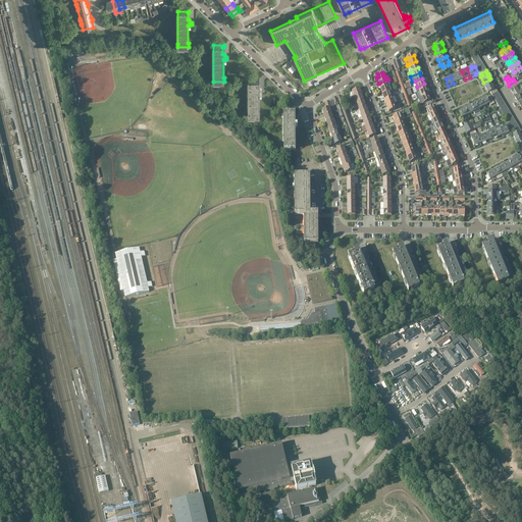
[(260,80),(248,80),(248,116),(260,116),(260,111),(258,111),(258,94),(260,94),(260,93),(262,93),(262,92),(260,88),(258,88),(258,81),(260,81),(260,80)]
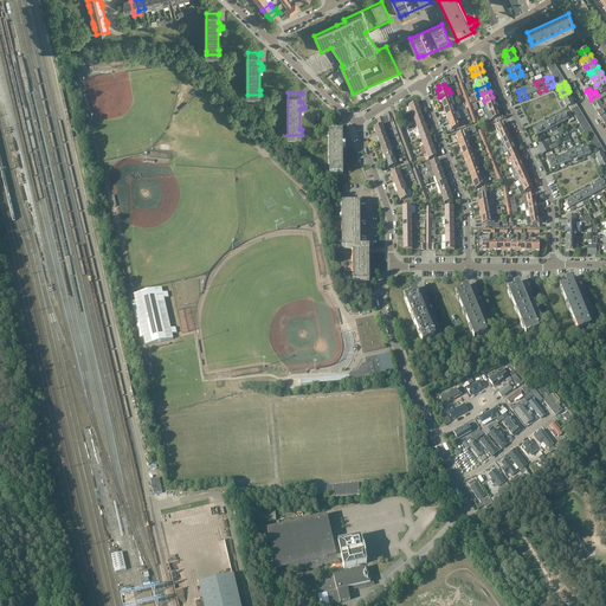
[(450,92),(439,97),(442,103),(450,101),(449,97),(451,96),(450,92)]
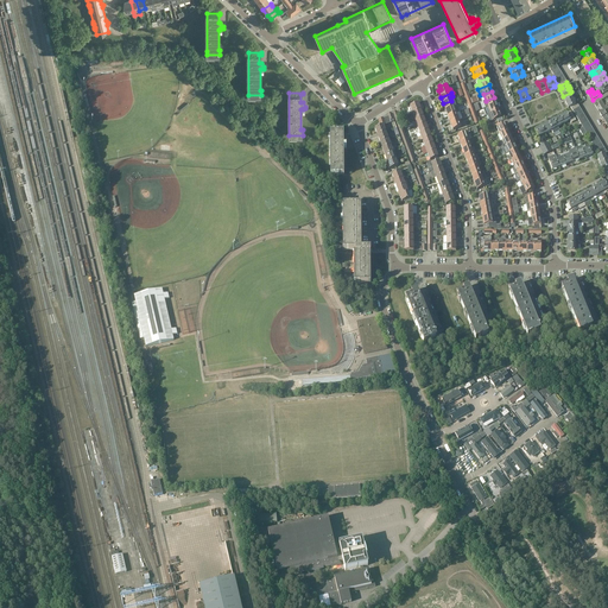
[(572,99),(570,93),(563,96),(565,102),(572,99)]
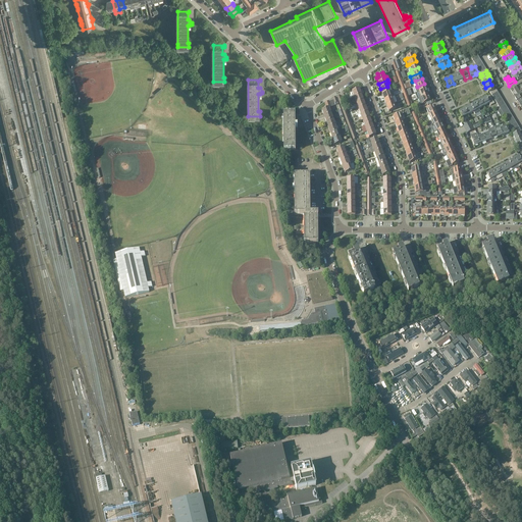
[(419,93),(426,90),(424,84),(417,87),(415,88),(417,93),(419,92),(419,93)]
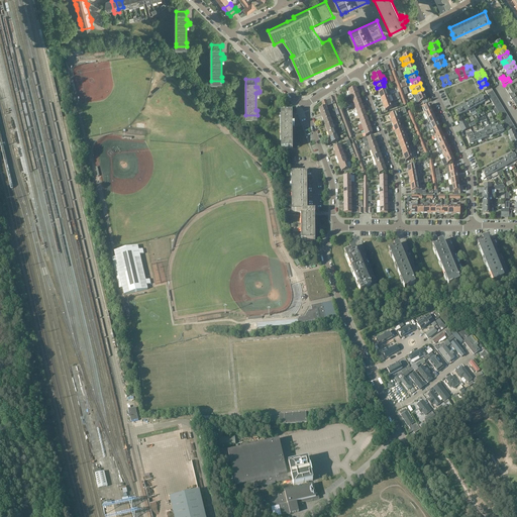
[(490,90),(489,88),(489,87),(490,86),(488,83),(487,84),(481,87),(483,92),(485,92),(487,95),(493,92),(491,89),(490,90)]
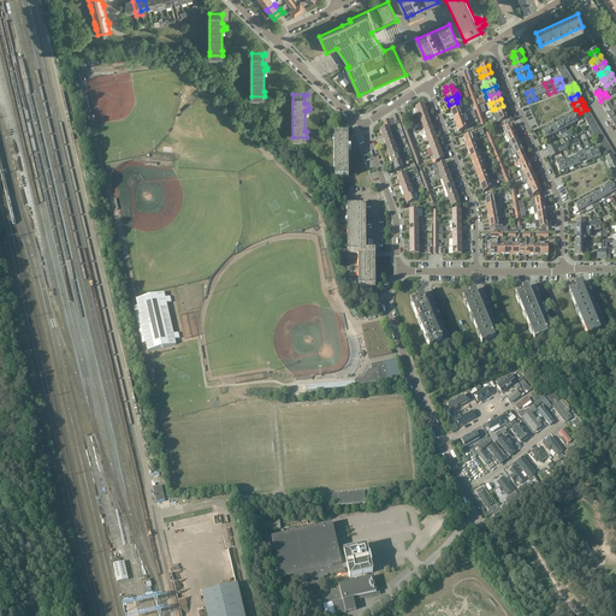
[(458,106),(457,102),(449,105),(451,112),(460,108),(462,108),(461,105),(458,106)]
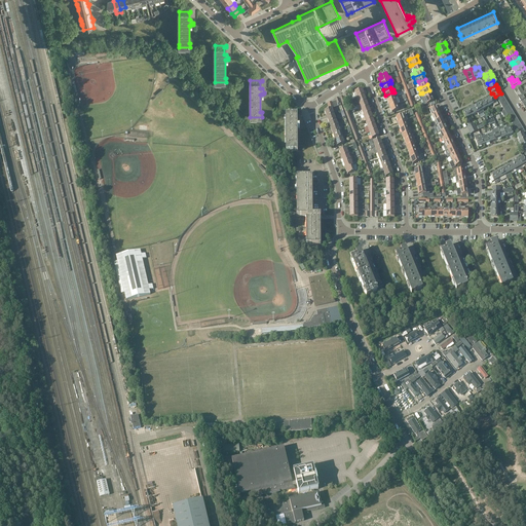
[(521,94),(517,88),(514,90),(519,99),(523,97),(522,94),(521,94)]
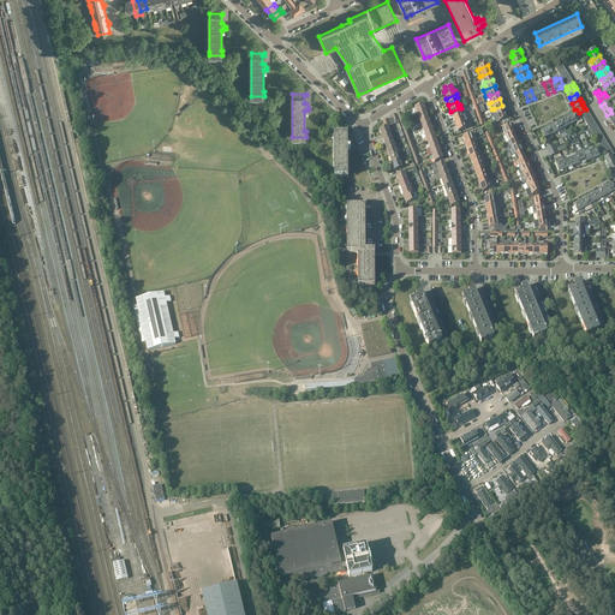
[(417,115),(425,112),(423,105),(415,108),(417,115)]
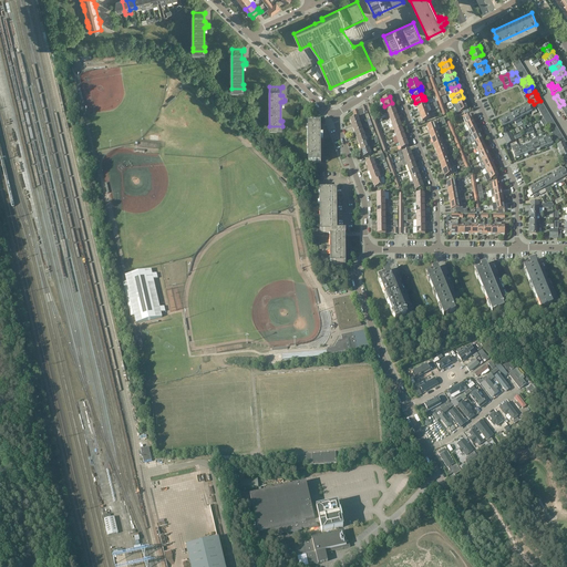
[(463,98),(455,101),(457,106),(465,103),(463,98)]
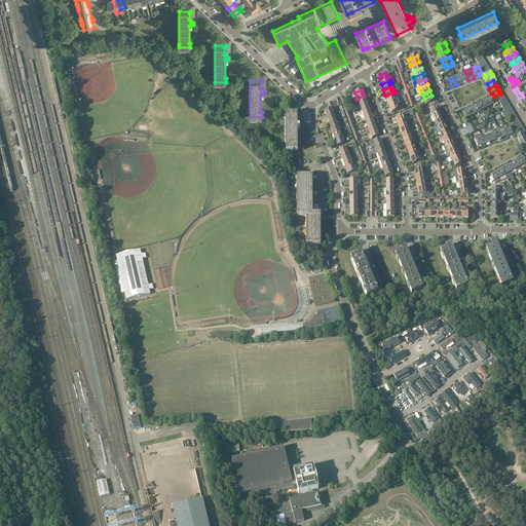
[(392,92),(385,96),(387,102),(395,99),(392,92)]
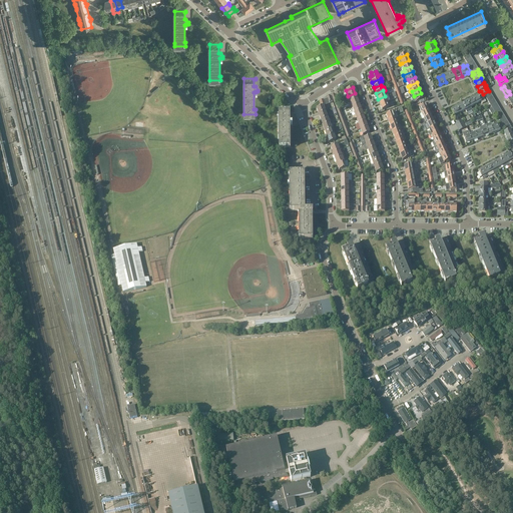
[(357,99),(355,93),(348,96),(351,101),(357,99)]
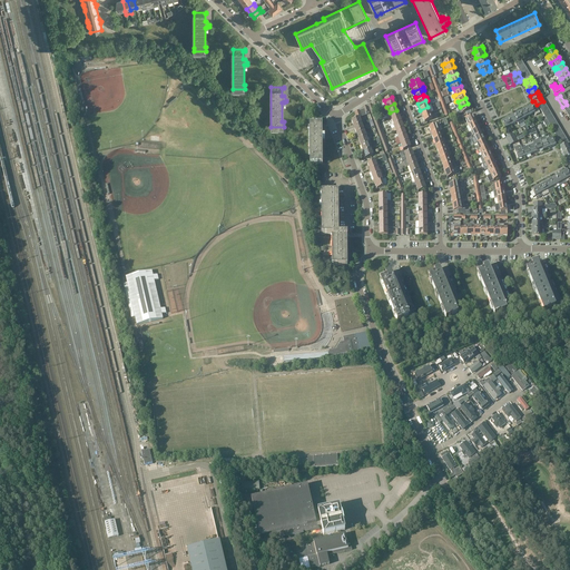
[(470,110),(468,104),(460,107),(462,114),(470,110)]
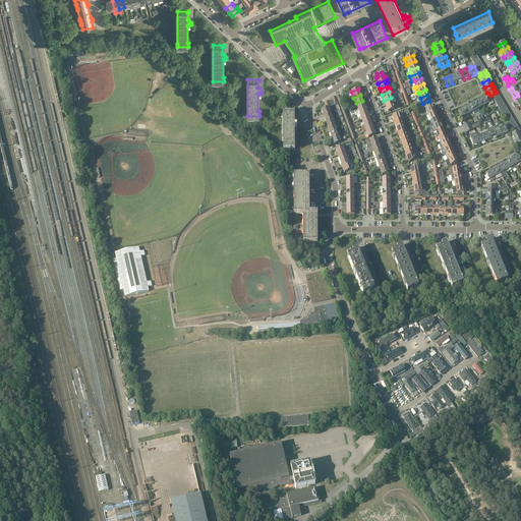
[(485,97),(479,100),(482,106),(488,104),(489,106),(494,104),(489,97),(486,99),(485,97)]
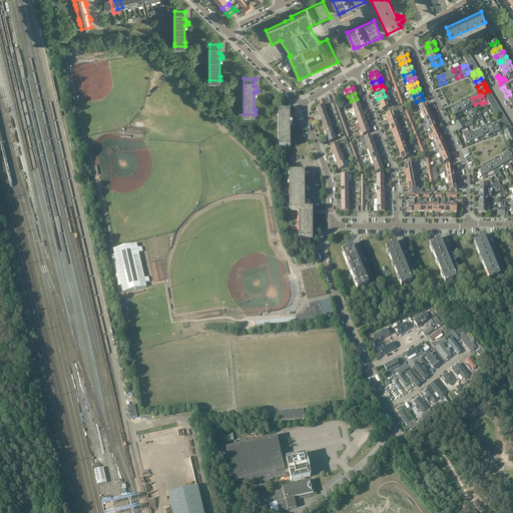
[(385,96),(378,99),(380,104),(387,101),(385,96)]
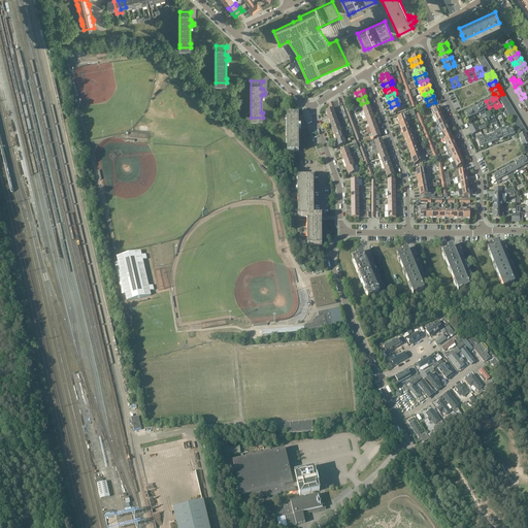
[(489,107),(486,101),(481,104),(484,110),(489,107)]
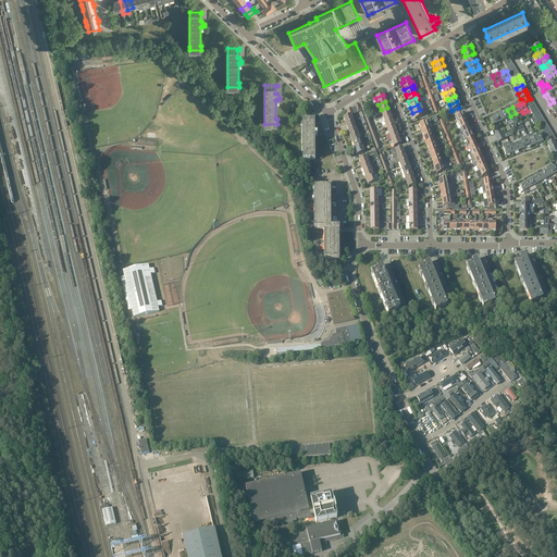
[(390,113),(387,108),(381,110),(383,116),(390,113)]
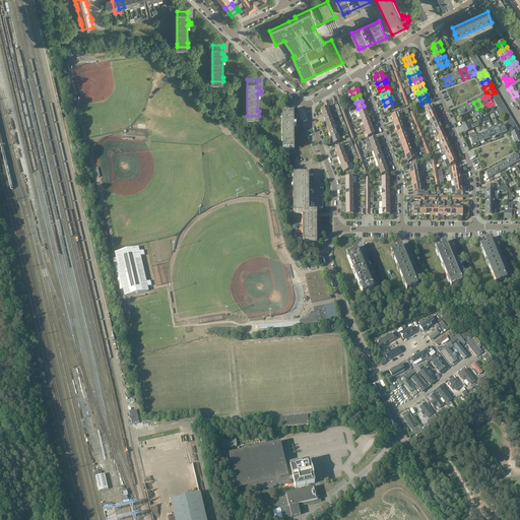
[(395,109),(392,103),(385,106),(387,112),(395,109)]
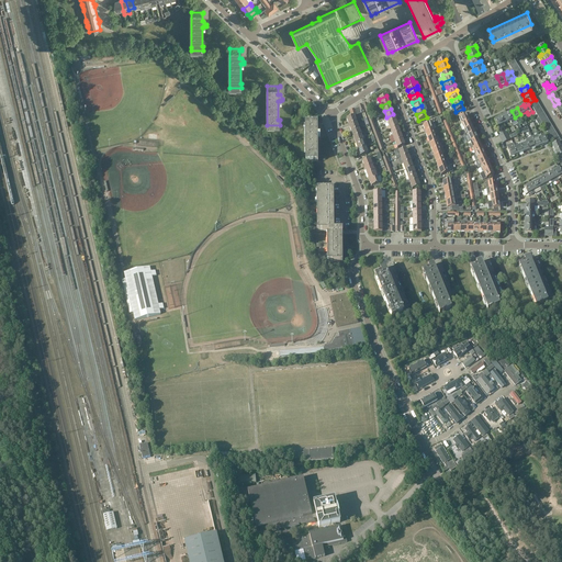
[(512,111),(506,114),(509,121),(515,117),(512,111)]
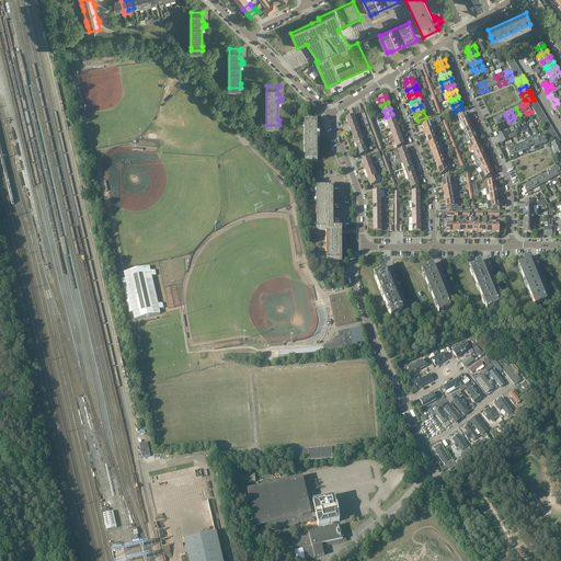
[(392,114),(386,117),(388,124),(395,121),(392,114)]
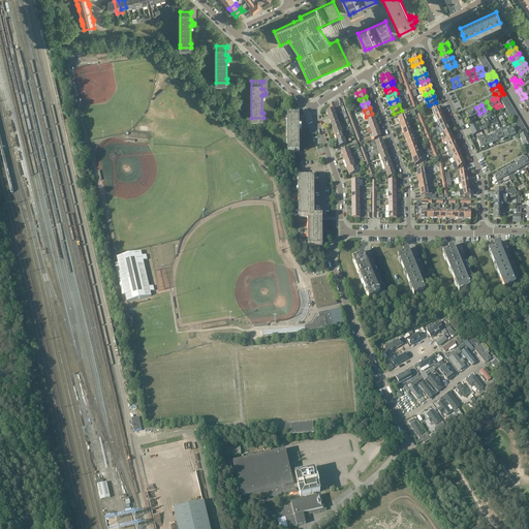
[(435,117),(442,114),(439,109),(437,110),(436,107),(432,110),(433,112),(432,112),(435,117)]
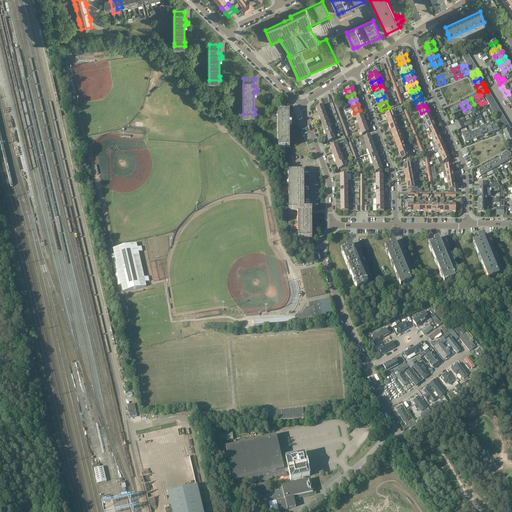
[(461,104),(456,107),(459,113),(464,110),(461,104)]
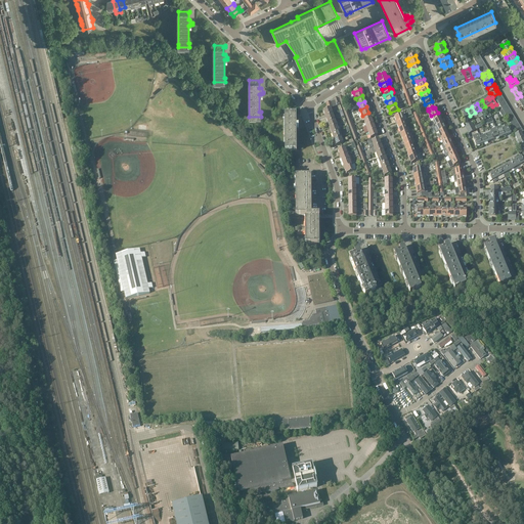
[(331,108),(328,110),(323,111),(325,117),(333,115),(331,108)]
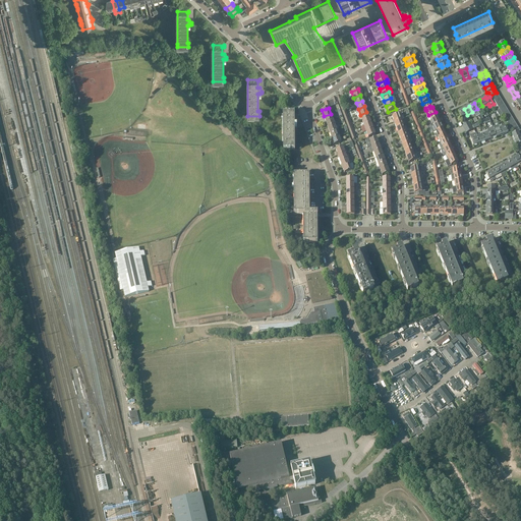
[(467,115),(464,109),(458,112),(462,118),(467,115)]
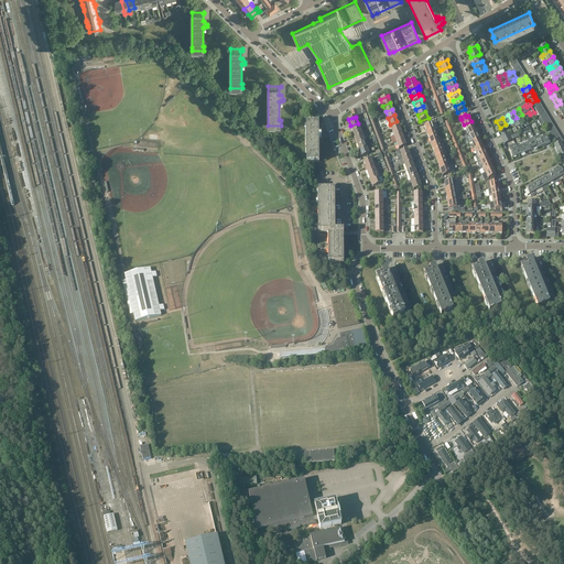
[(397,121),(390,125),(392,130),(400,128),(397,121)]
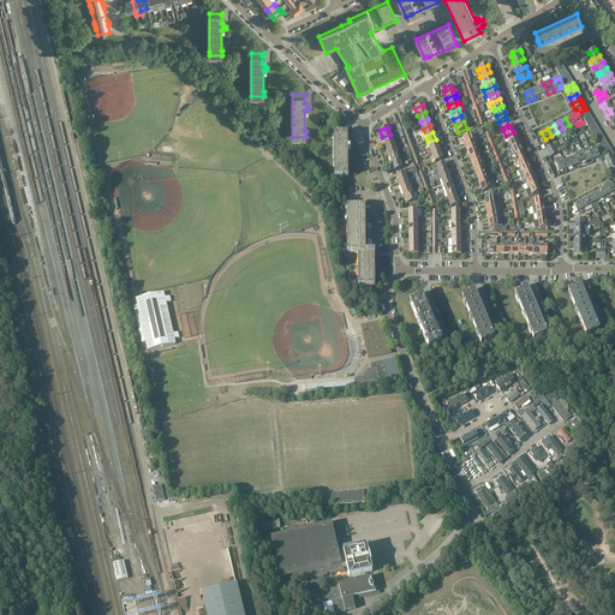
[(469,133),(469,136),(463,138),(465,145),(473,142),(471,132),(469,133)]
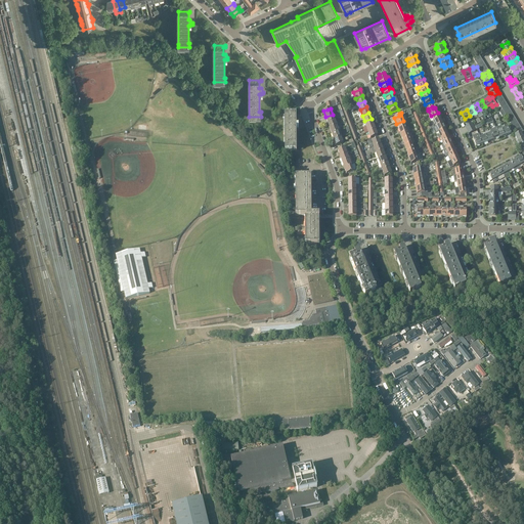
[(433,122),(440,119),(438,113),(431,116),(433,122)]
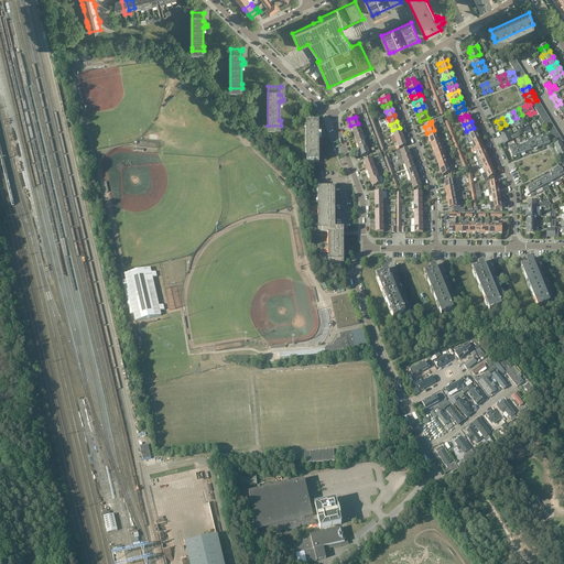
[(318,123),(306,123),(306,163),(320,163),(320,158),(317,158),(317,139),(318,139),(318,138),(322,138),(322,136),(321,136),(318,132),(317,132),(317,125),(318,125),(318,123)]
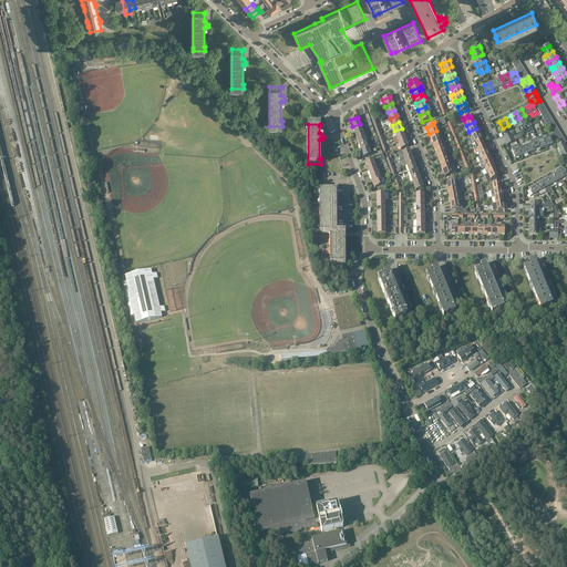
[(360,124),(352,126),(354,133),(362,130),(360,124)]
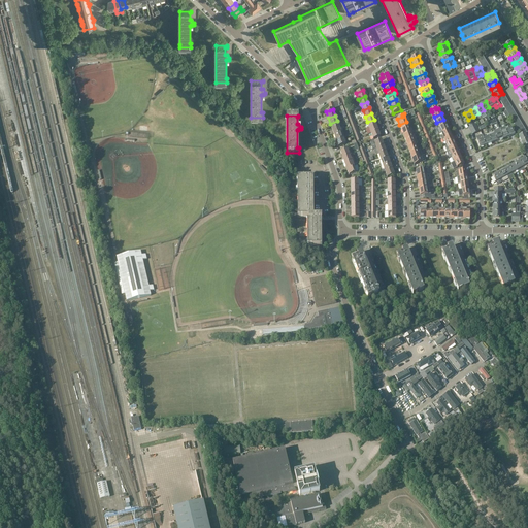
[(367,122),(369,128),(376,125),(374,120),(367,122)]
